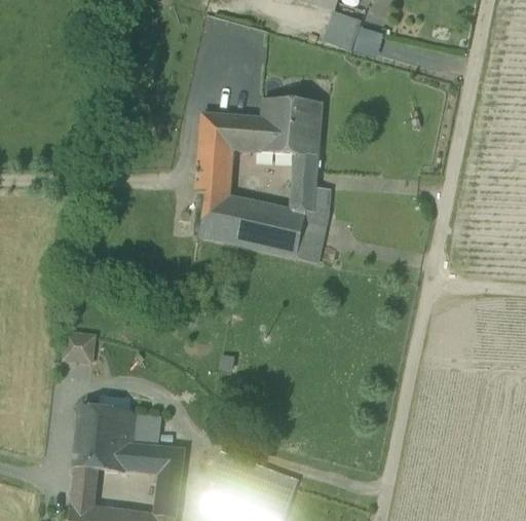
[(303,0),(334,10),(337,0),(303,0)]
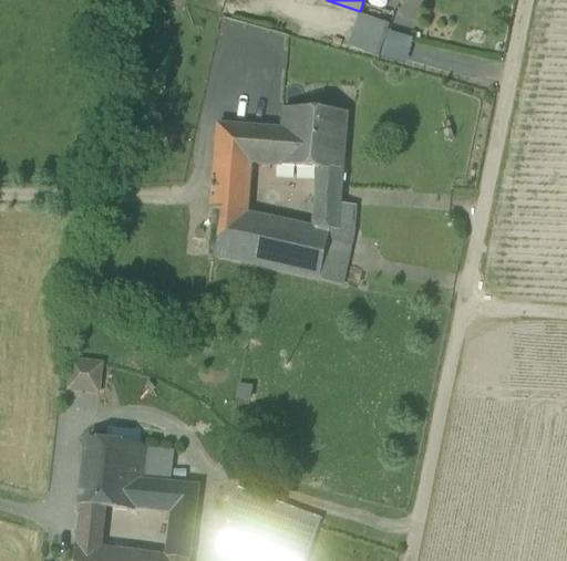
[(390,20),(360,11),(349,45),(380,54),(380,53),(388,29),(390,20)]
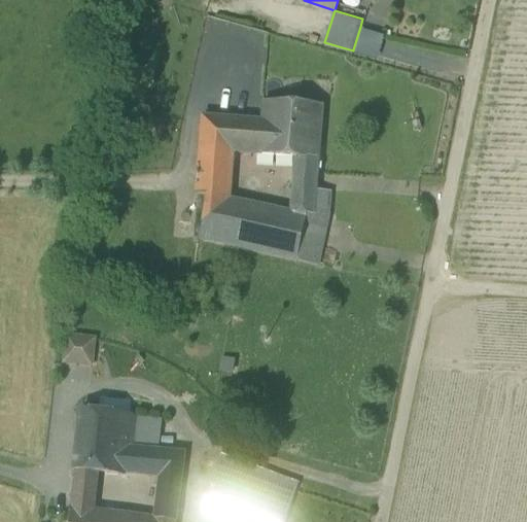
[(384,34),(360,27),(353,49),(376,58),(384,34)]
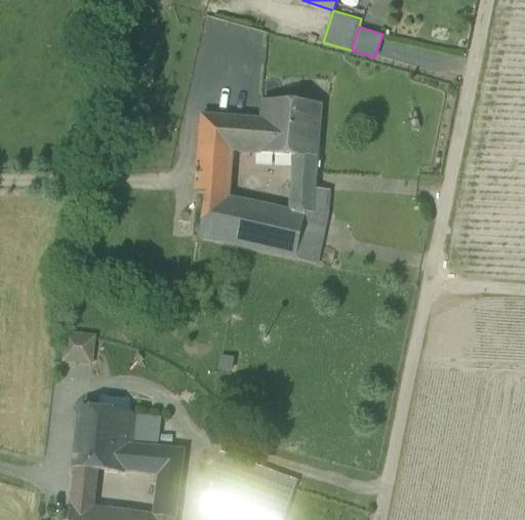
[(298,148),(319,149),(322,103),(260,98),(259,115),(258,121),(274,122),(275,119),(288,120),(288,127),(299,128),(298,148)]
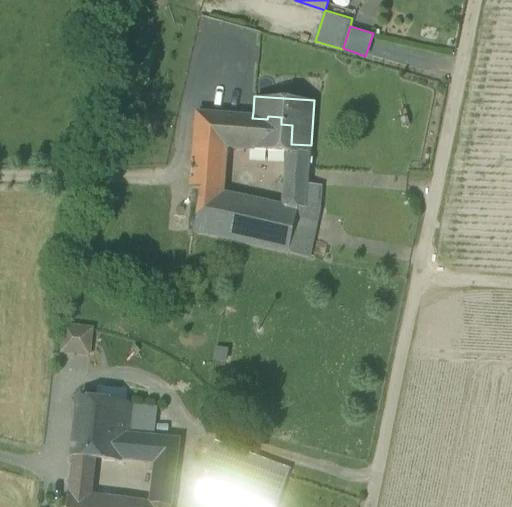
[(286,148),(285,162),(309,164),(311,145),(291,144),(292,125),(281,124),(281,117),(268,116),(267,119),(252,118),(253,112),(194,108),(192,142),(226,144),(286,148)]
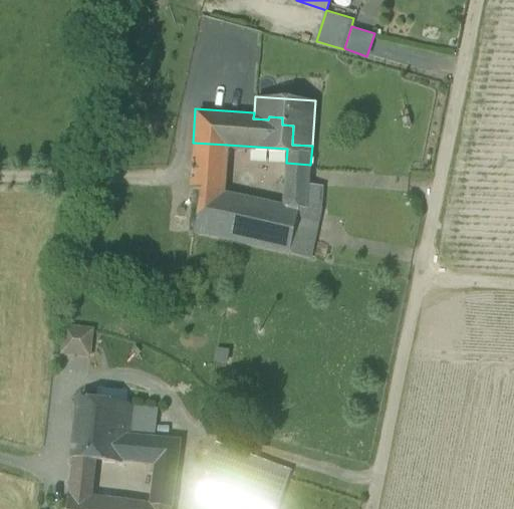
[(193,143),(191,161),(226,163),(227,145),(193,143)]
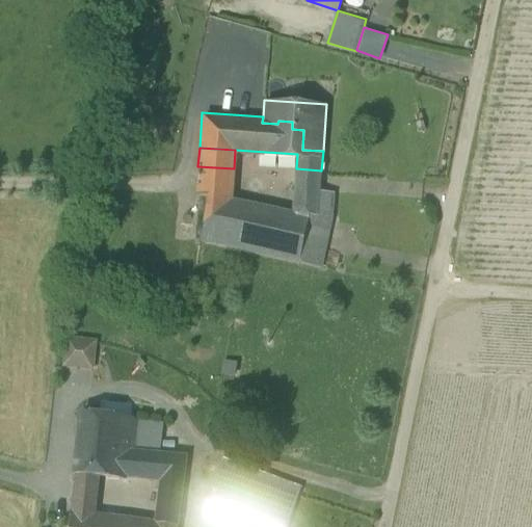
[(232,185),(234,168),(197,166),(196,183),(232,185)]
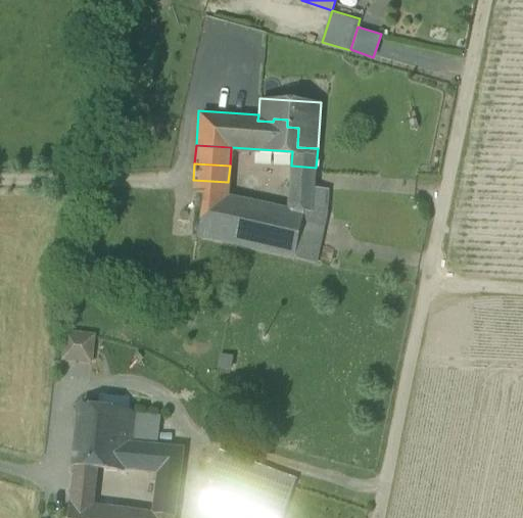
[(315,186),(316,168),(291,166),(289,184),(315,186)]
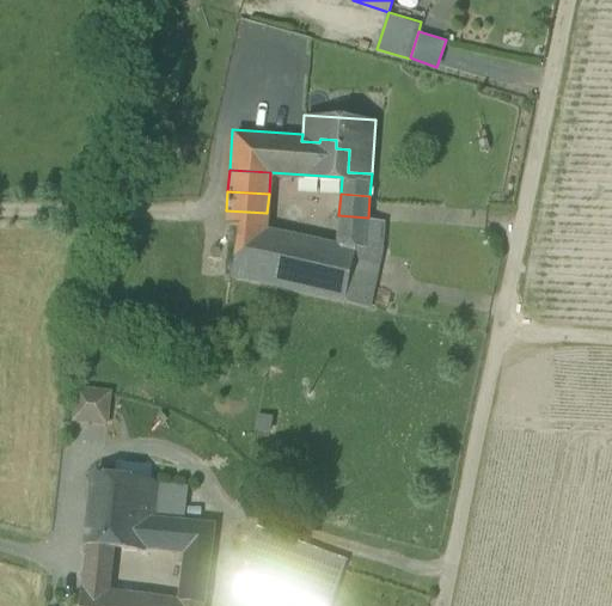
[(267,227),(267,213),(226,210),(226,222),(240,226),(242,221),(267,227)]
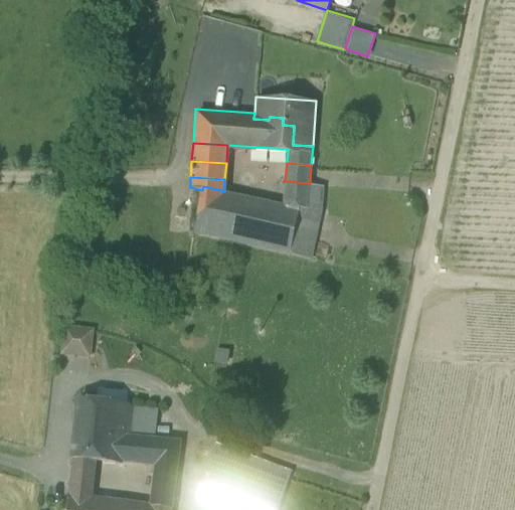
[(308,206),(310,183),(285,181),(284,203),(299,205),(308,206)]
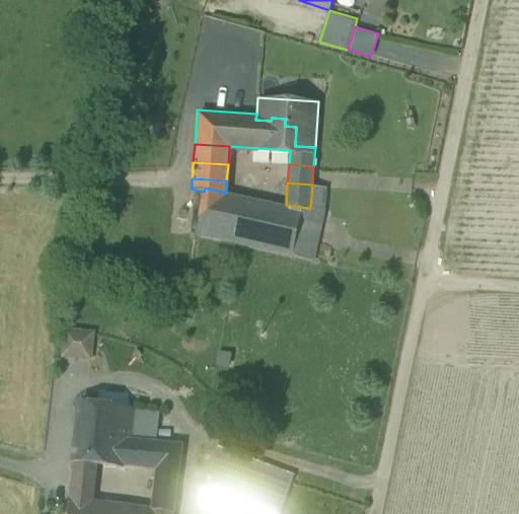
[(323,185),(312,185),(310,208),(322,209),(323,185)]
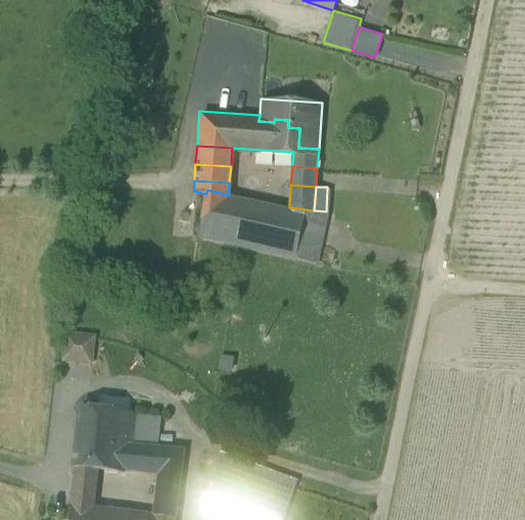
[(197,236),(234,244),(244,198),(229,195),(207,190),(206,194),(197,236)]
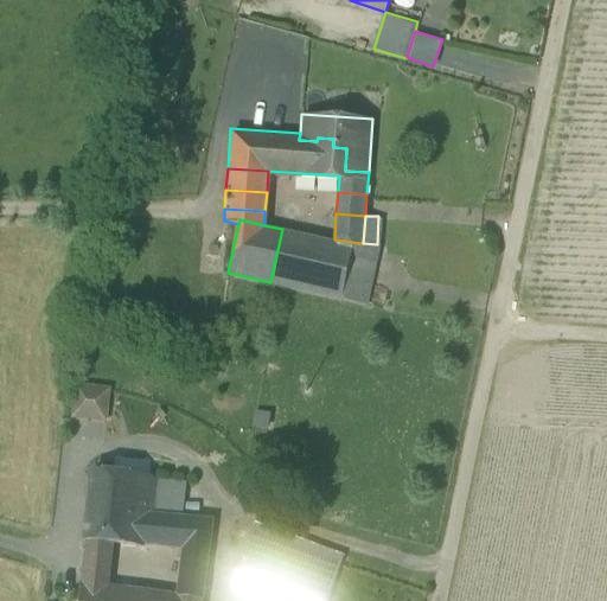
[(334,240),(282,229),(270,282),(281,285),(340,296),(352,242),(334,240)]
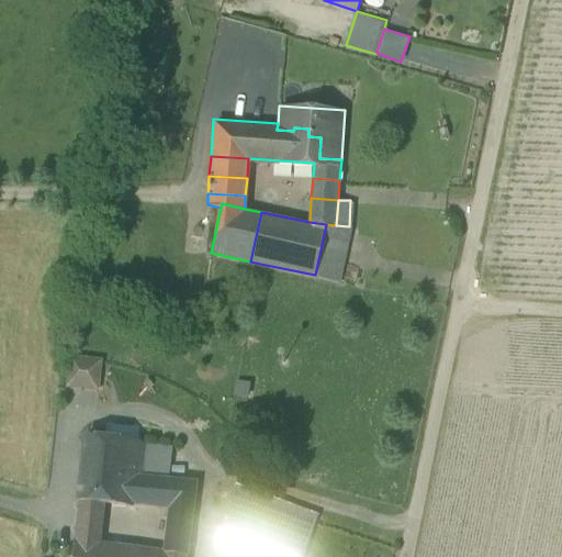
[(349,226),(336,225),(326,224),(315,275),(337,280),(349,226)]
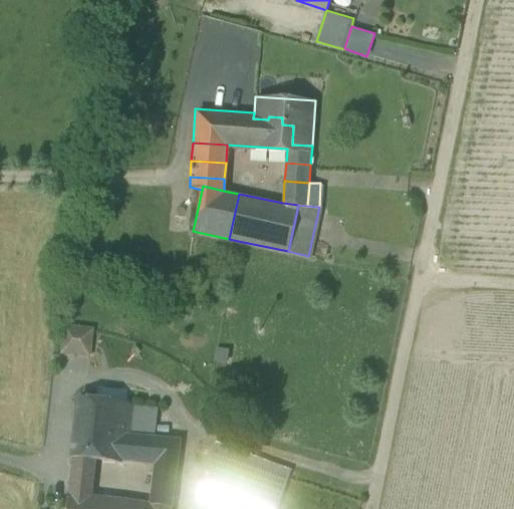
[(62,351),(89,354),(92,328),(65,324),(62,351)]
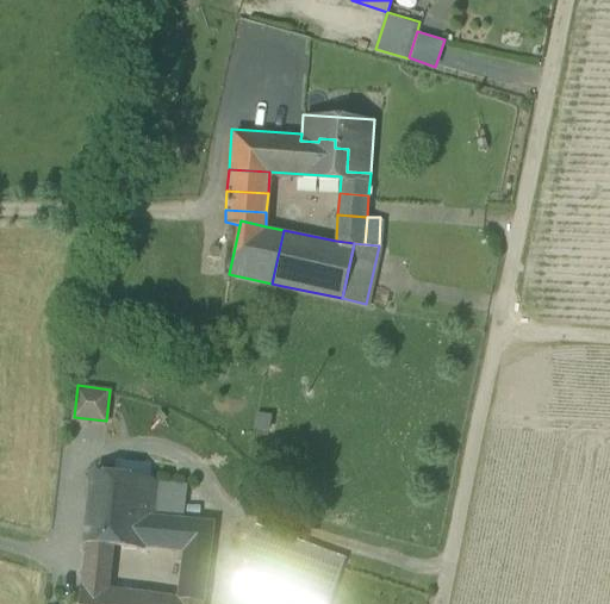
[(113,543),(151,547),(154,515),(159,480),(159,479),(143,478),(93,472),(86,541),(87,541),(113,543)]
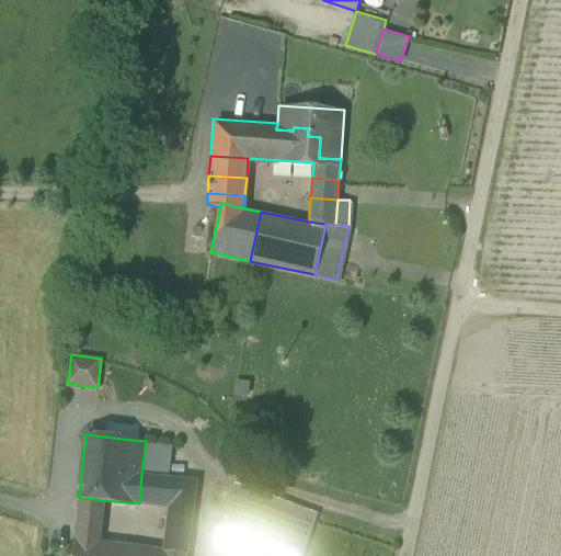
[(172,444),(146,442),(141,474),(168,476),(172,444)]
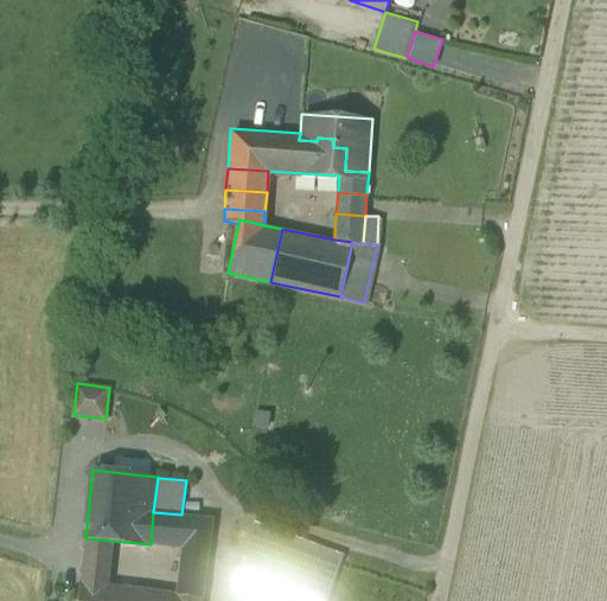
[(184,547),(180,571),(206,574),(213,518),(181,515),(153,512),(151,544),(184,547)]
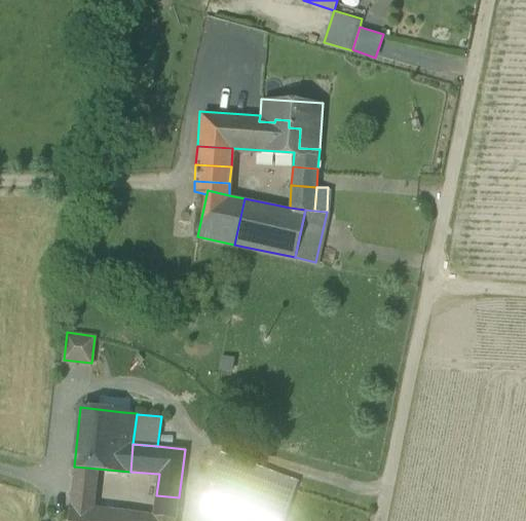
[(222,451),(221,453),(280,476),(273,495),(230,479),(219,509),(246,520),(283,520),(298,480),(222,451)]
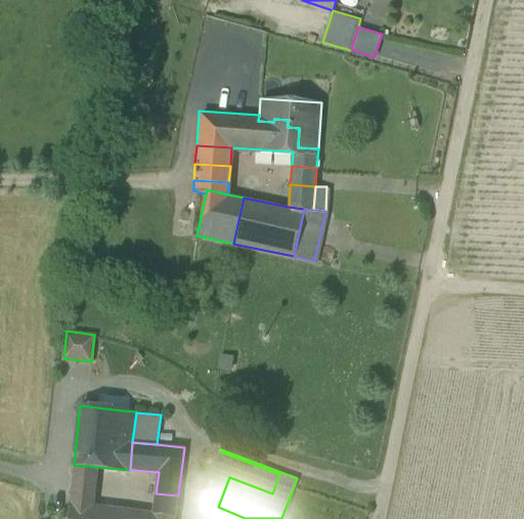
[(229,477),(272,493),(279,474),(220,451),(213,471),(229,477)]
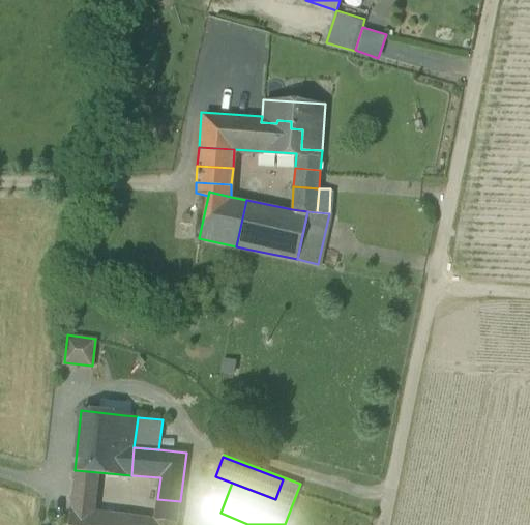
[(76,470),(75,476),(98,478),(98,472),(76,470)]
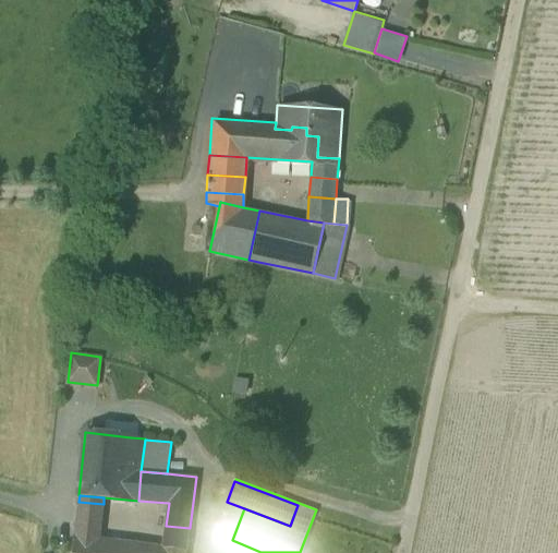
[(101,520),(104,504),(79,502),(76,518),(101,520)]
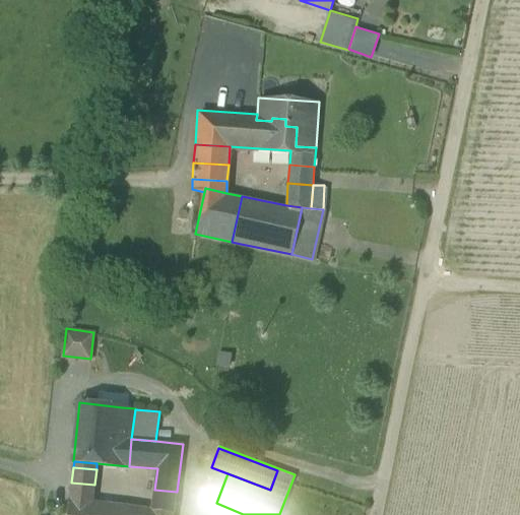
[(199,498),(216,503),(228,473),(211,467),(199,498)]
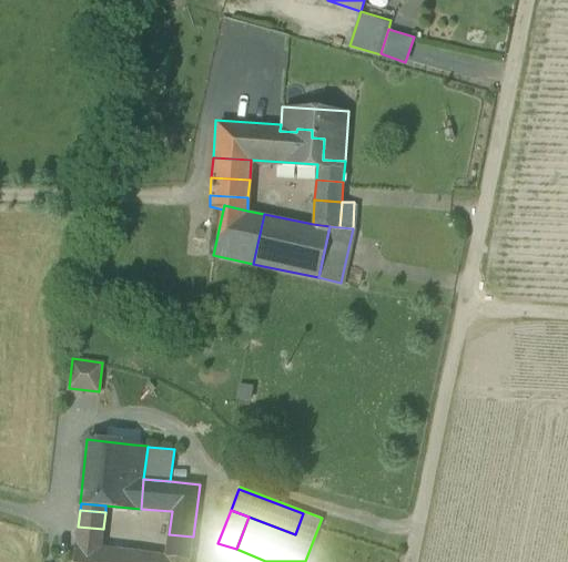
[(101,547),(103,529),(78,527),(75,543),(101,547)]
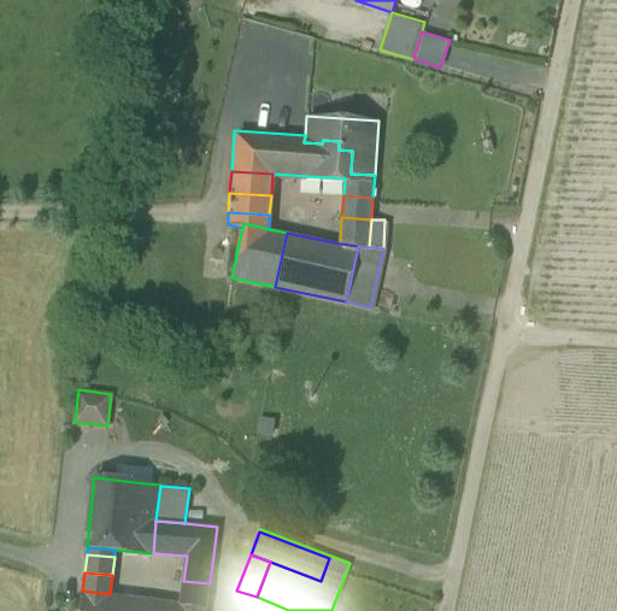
[(183,581),(180,604),(206,607),(210,583),(183,581)]
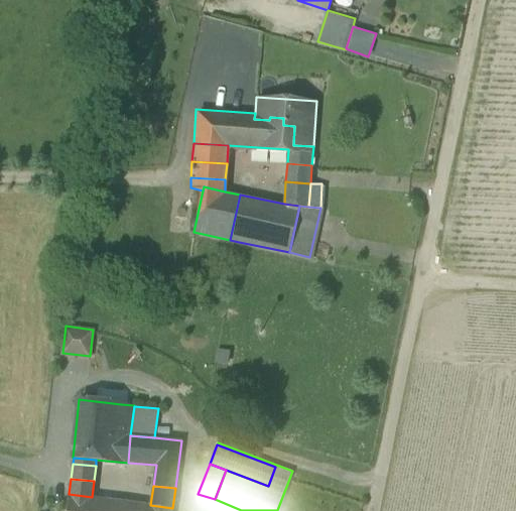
[(150,505),(92,497),(69,494),(67,510),(171,510),(172,508),(150,505)]
